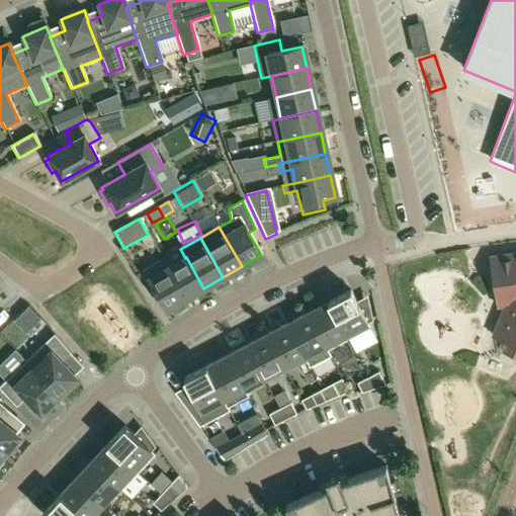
[(515,253),(488,258),(496,308),(503,307),(491,337),(506,343),(501,353),(515,358),(515,253)]
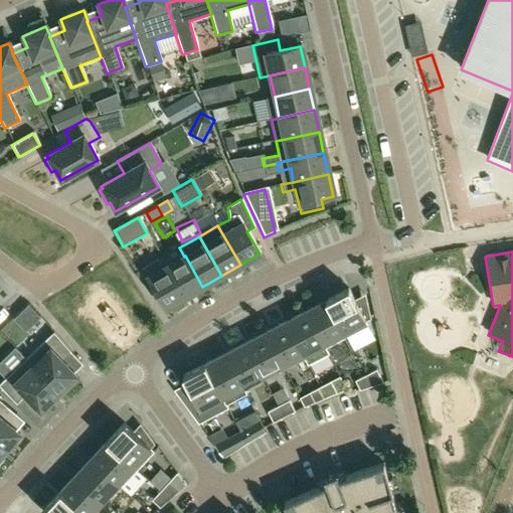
[(185,255),(184,257),(166,267),(183,297),(202,287),(185,255)]
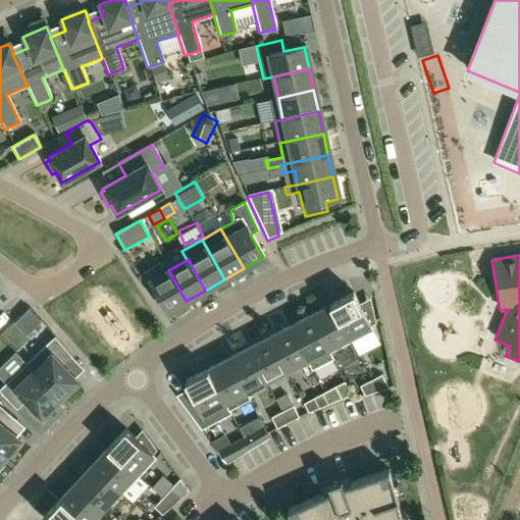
[(168,270),(163,262),(137,276),(153,298),(157,296),(166,312),(186,301),(168,270)]
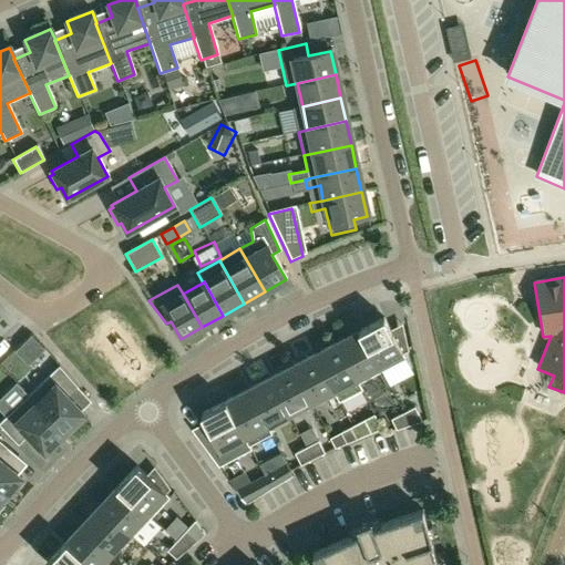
[(358,332),(379,373),(403,360),(382,320),(358,332)]
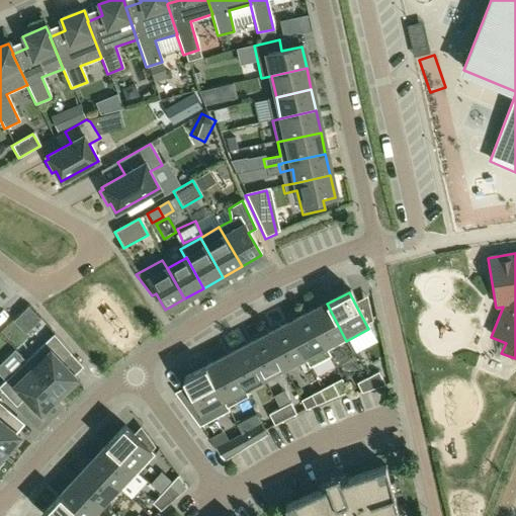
[(307,315),(326,351),(346,341),(327,304),(307,315)]
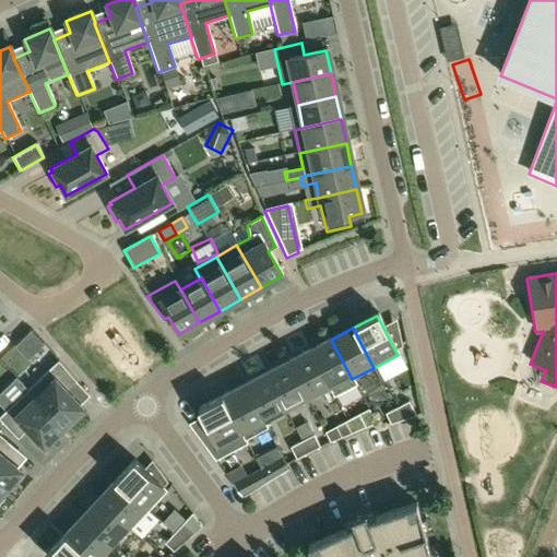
[(308,351),(330,391),(352,379),(331,340),(308,351)]
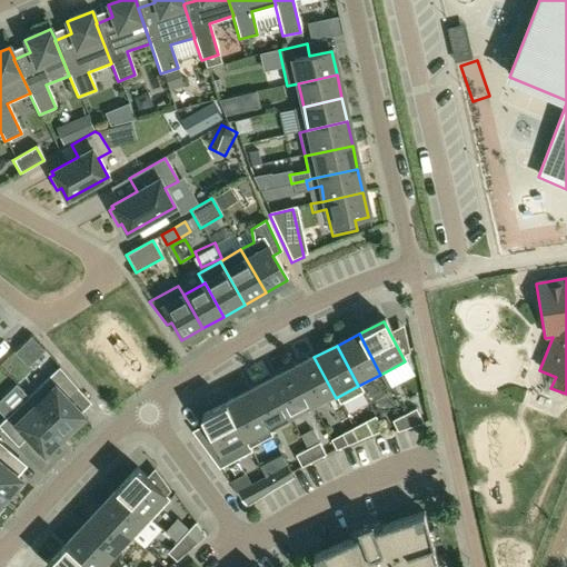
[(291,369),(312,409),(336,398),(314,357),(291,369)]
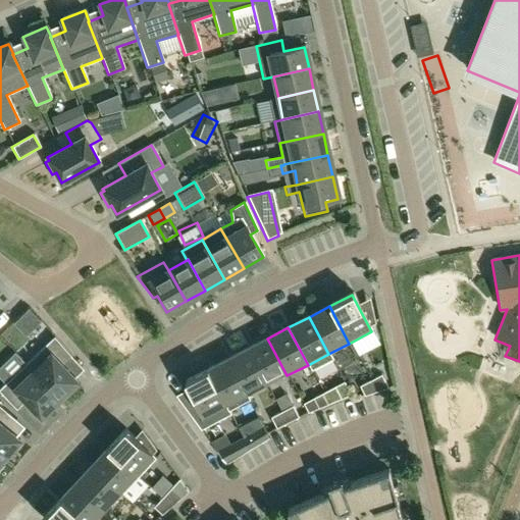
[(53,338),(24,365),(58,400),(76,382),(61,366),(70,357),(53,338)]
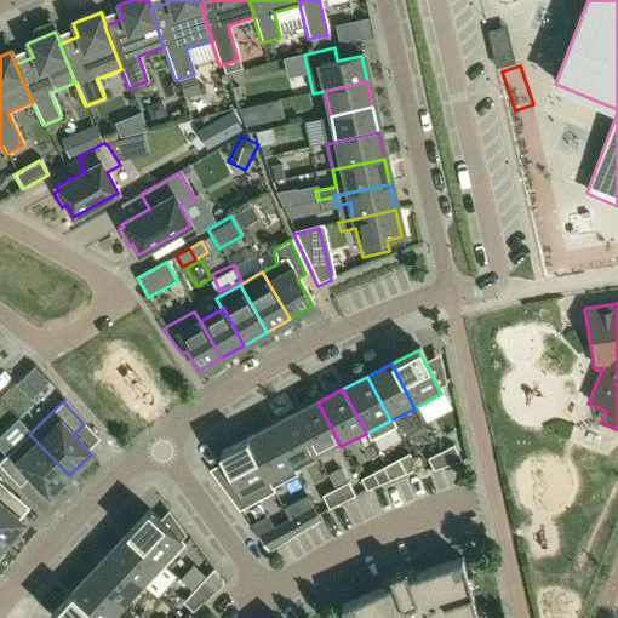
[(341,446),(318,402),(293,416),(314,455),(322,450),(325,456),(341,446)]
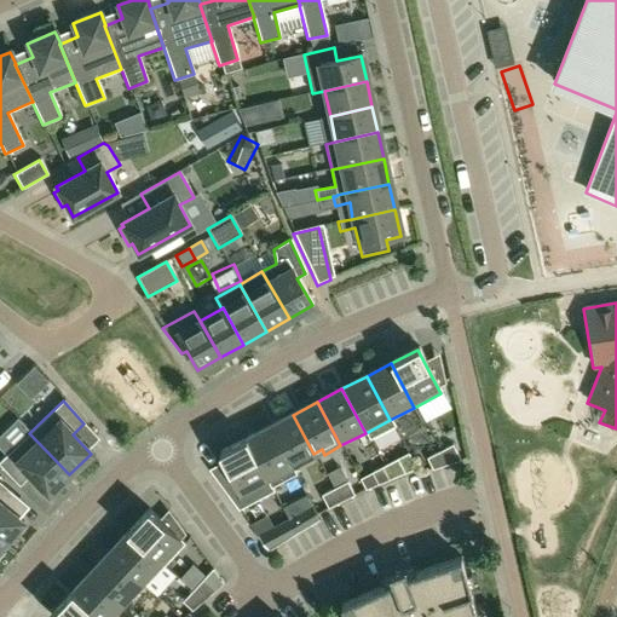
[(289,466),(290,466),(313,454),(293,415),(269,427),(289,466)]
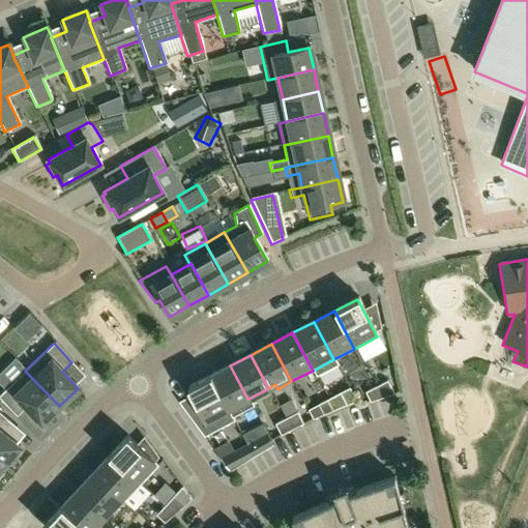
[(209,377),(229,414),(230,417),(252,406),(248,399),(247,399),(230,365),(209,377)]
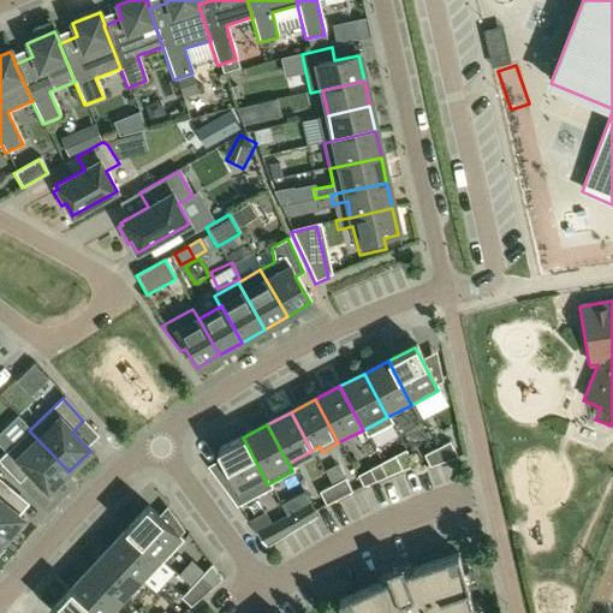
[(48,492),(69,471),(29,430),(0,457),(0,464),(27,492),(37,481),(48,492)]
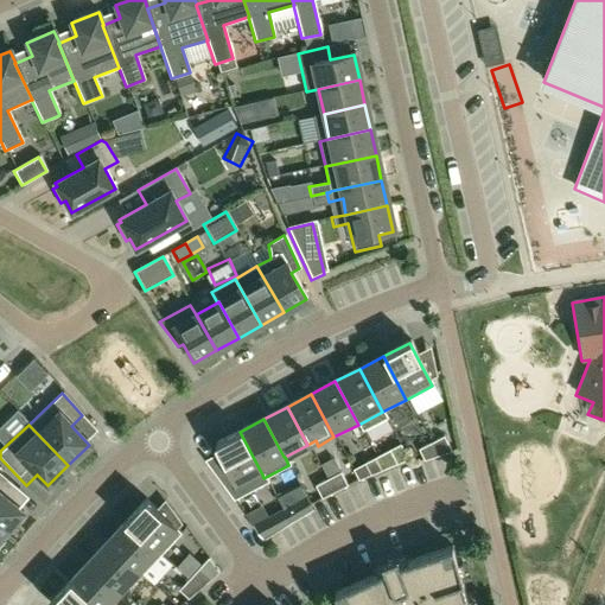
[(262,475),(240,432),(214,445),(236,489),(262,475)]
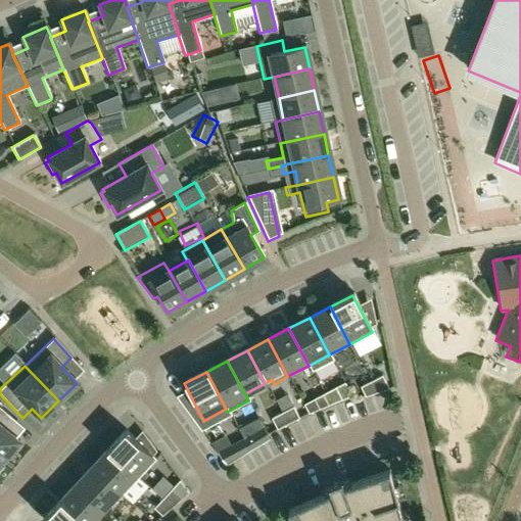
[(370,382),(375,393),(387,389),(381,377),(370,382)]
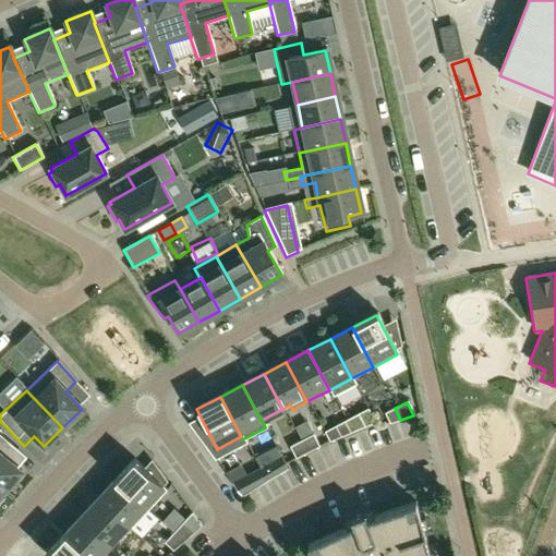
[(395,408),(383,414),(388,424),(400,420),(395,408)]
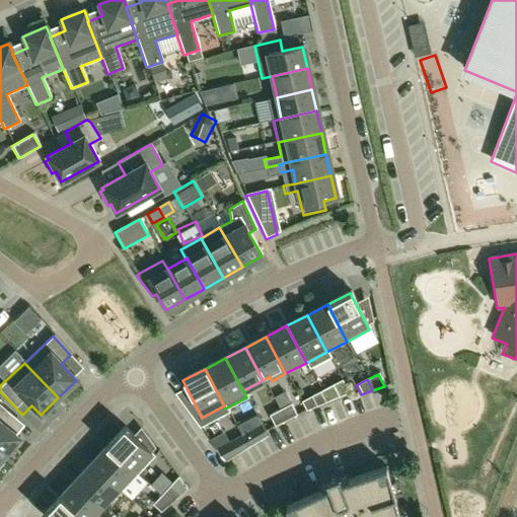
[(326,401),(338,397),(331,385),(320,391),(326,401)]
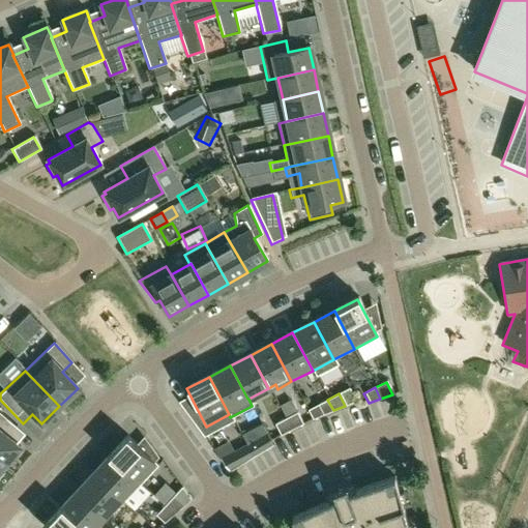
[(333,410),(327,400),(317,405),(322,415),(333,410)]
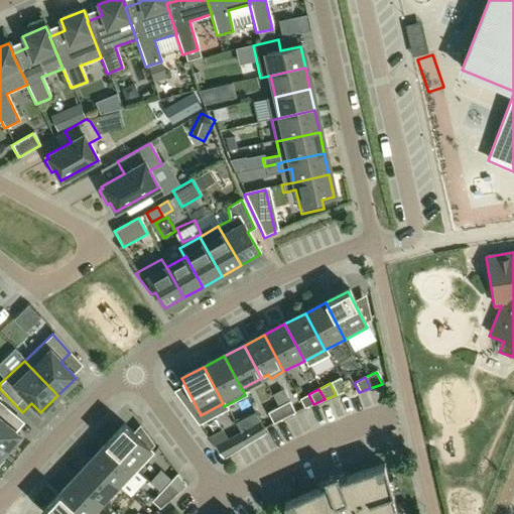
[(282,418),(293,413),(287,402),(277,408),(282,418)]
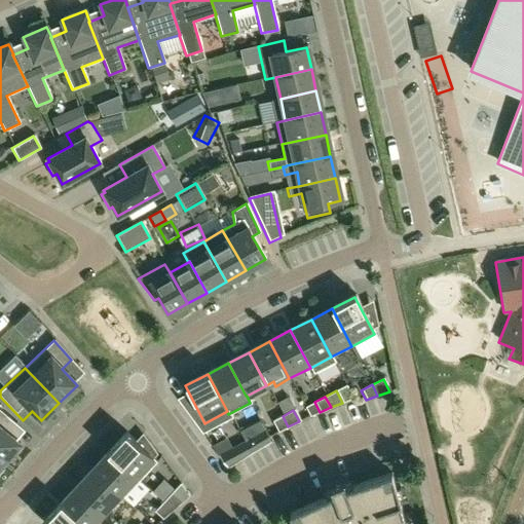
[(0,461),(3,463),(20,444),(2,429),(10,419),(0,411),(0,461)]
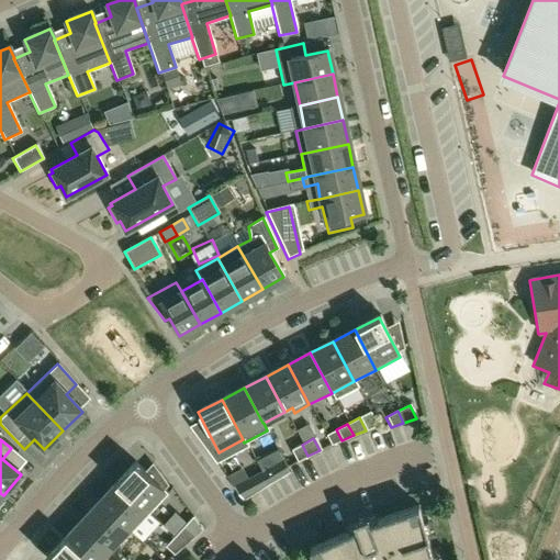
[(308,456),(302,445),(290,450),(297,462),(308,456)]
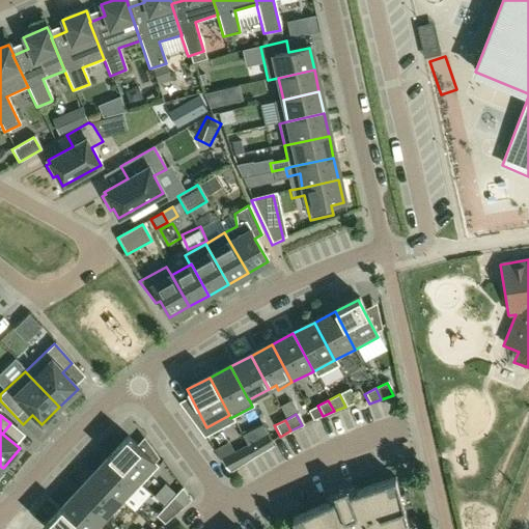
[(136,482),(135,483),(139,486),(157,467),(126,438),(108,456),(136,482)]
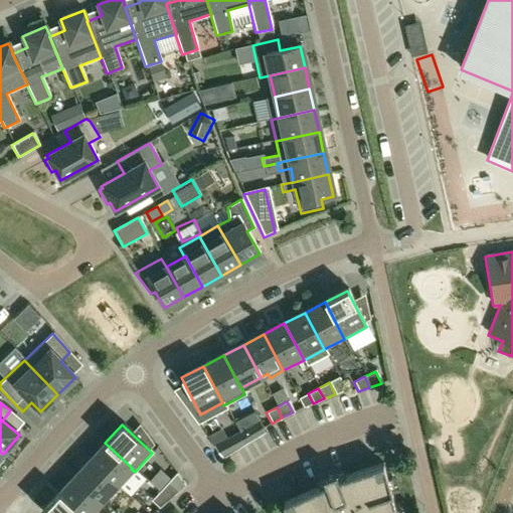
[(237,433),(244,445),(254,439),(247,426),(237,433)]
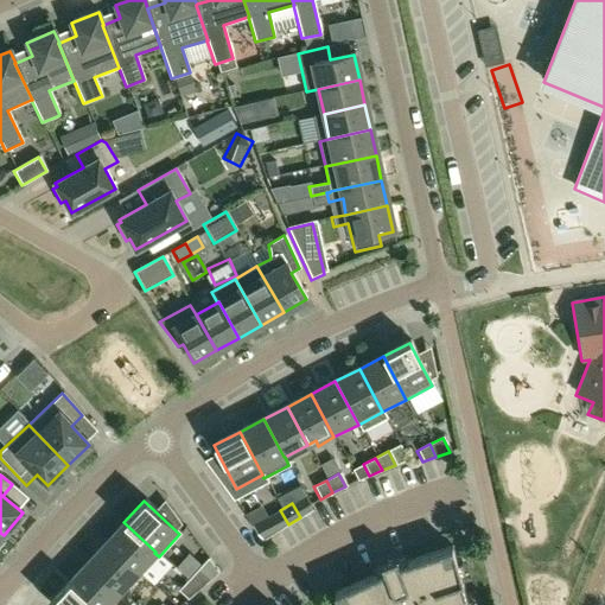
[(288,524),(280,510),(252,527),(261,541),(288,524)]
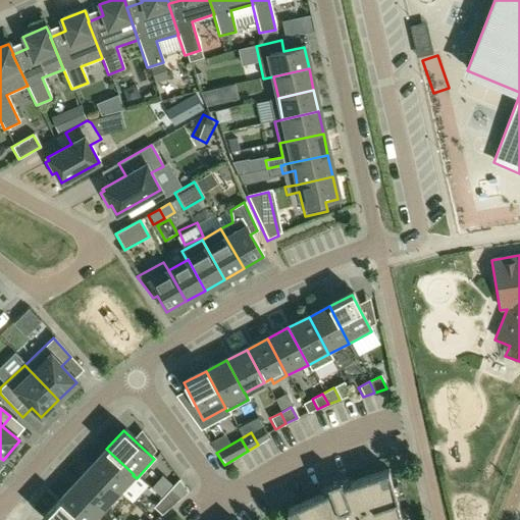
[(134,474),(106,449),(91,466),(117,491),(121,495),(137,478),(133,475),(134,474)]
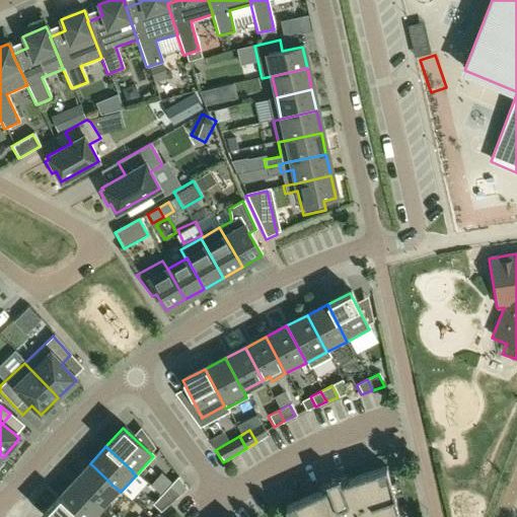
[(74,481),(101,505),(117,489),(90,463),(74,481)]
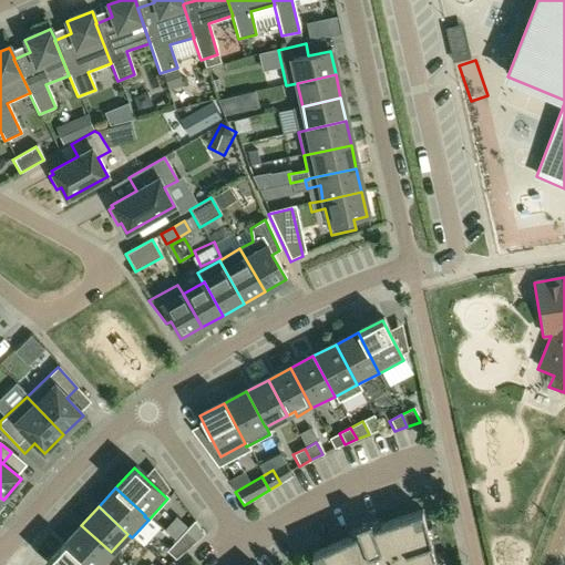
[(435,564),(429,544),(431,543),(421,512),(373,531),(370,523),(349,532),(352,538),(311,555),(315,564),(435,564)]
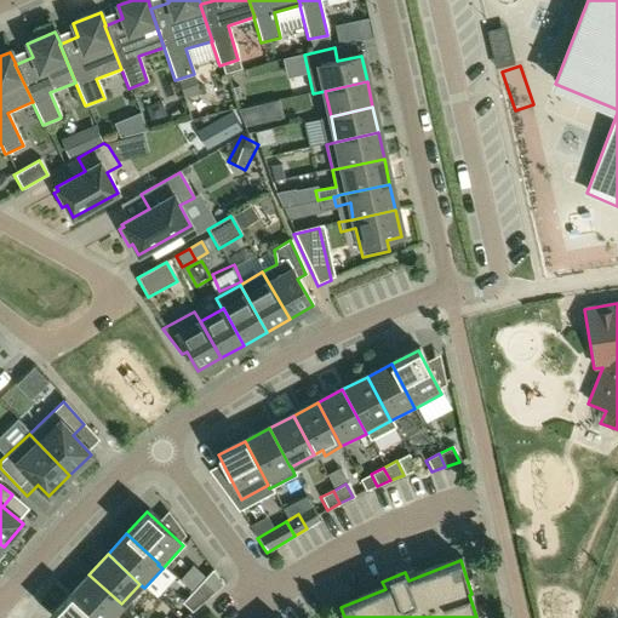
[(192,593),(190,593),(201,604),(223,585),(212,571),(192,593)]
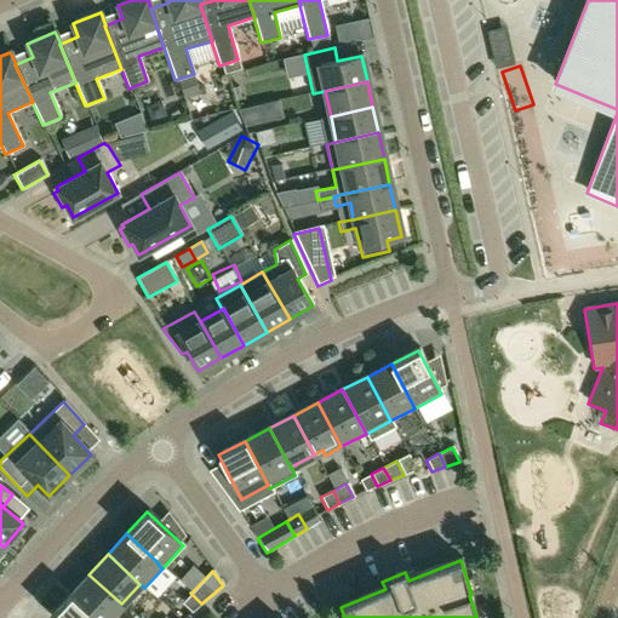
[(107,617),(121,604),(89,574),(69,594),(95,617),(107,617)]
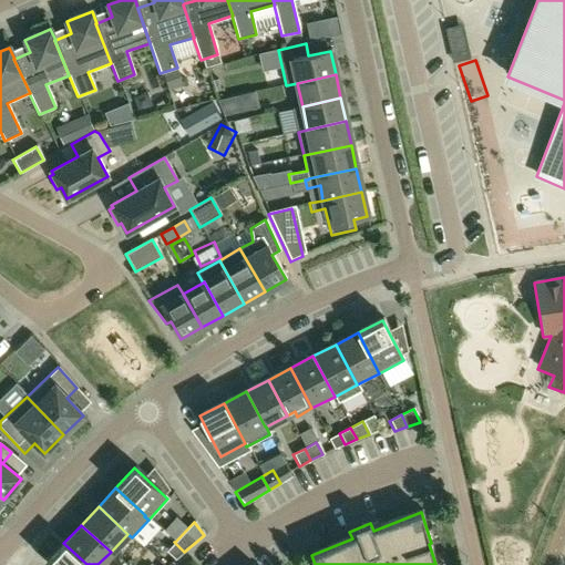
[(174,561),(184,552),(174,542),(165,552),(174,561)]
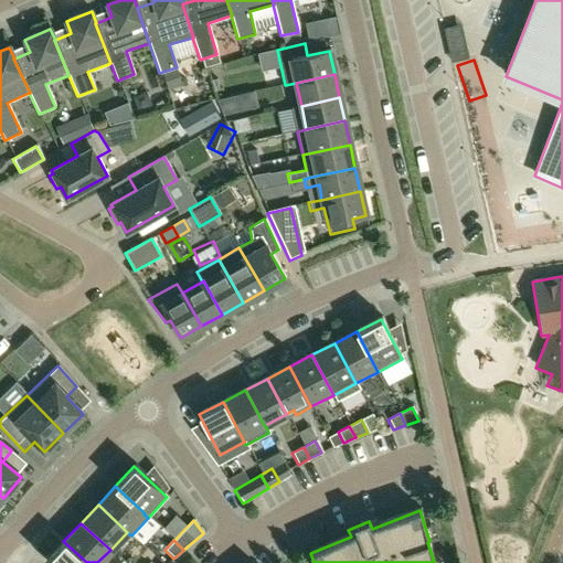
[(86,562),(63,541),(45,561),(46,562),(86,562)]
